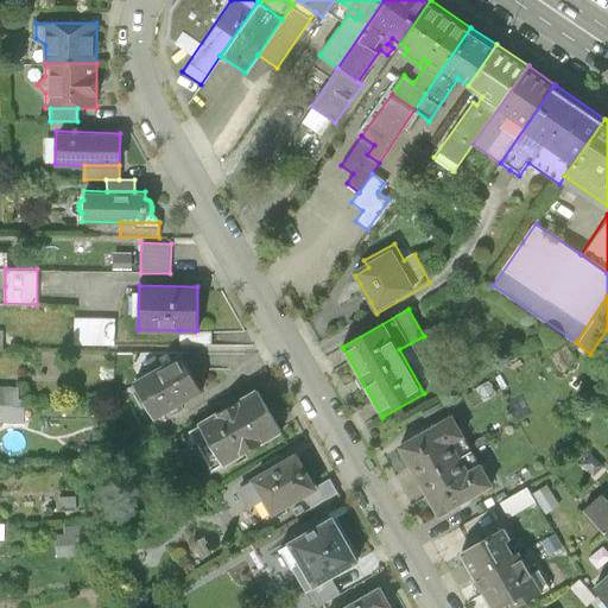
[(114,344),(115,318),(73,317),(73,344),(114,344)]
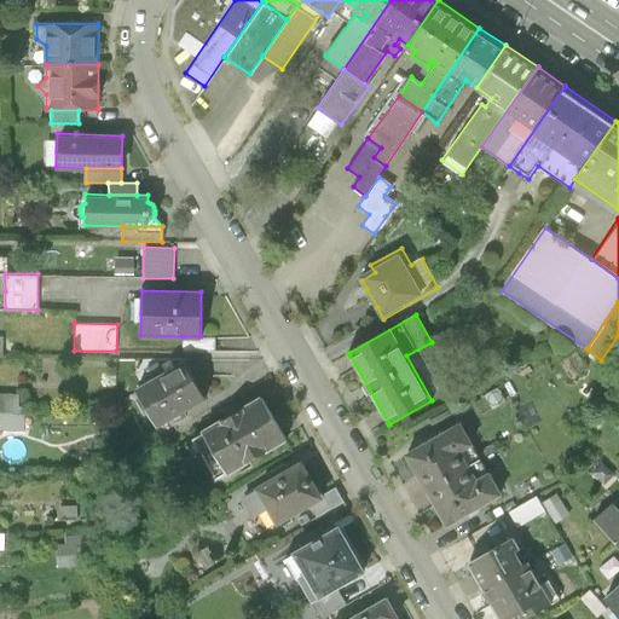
[(201,336),(183,336),(183,352),(214,353),(215,336),(201,336)]
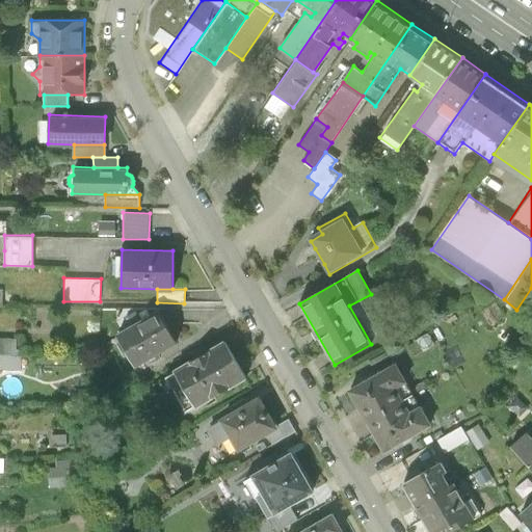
[(157,309),(115,333),(121,342),(117,344),(125,357),(128,355),(135,367),(177,342),(157,309)]
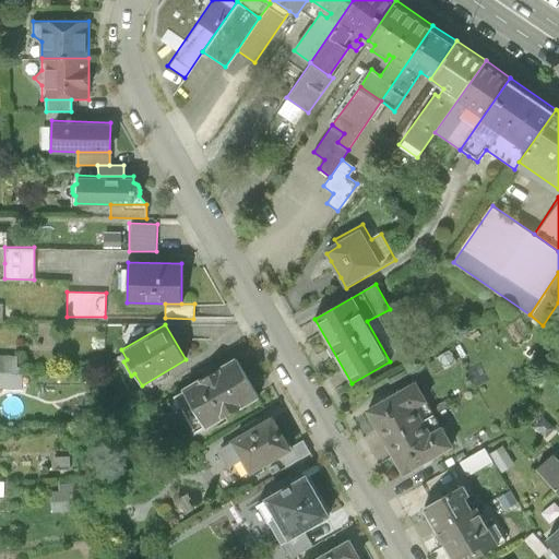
[(21,356),(0,355),(0,371),(21,372),(21,356)]
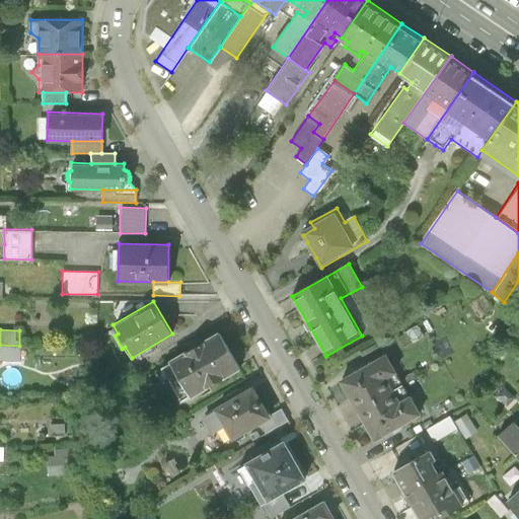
[(170,362),(191,396),(239,368),(218,330),(168,359),(170,362)]
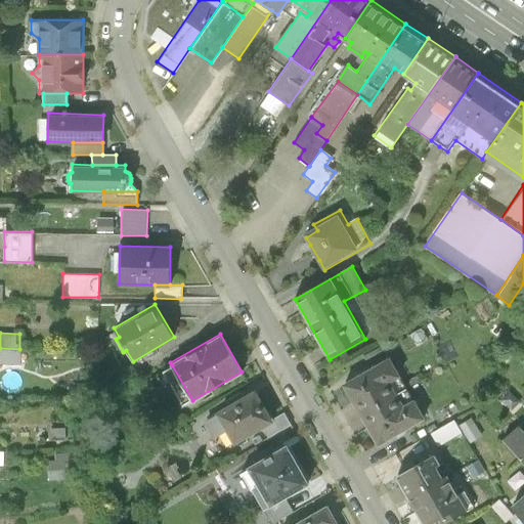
[(0,361),(19,361),(19,349),(0,348),(0,361)]
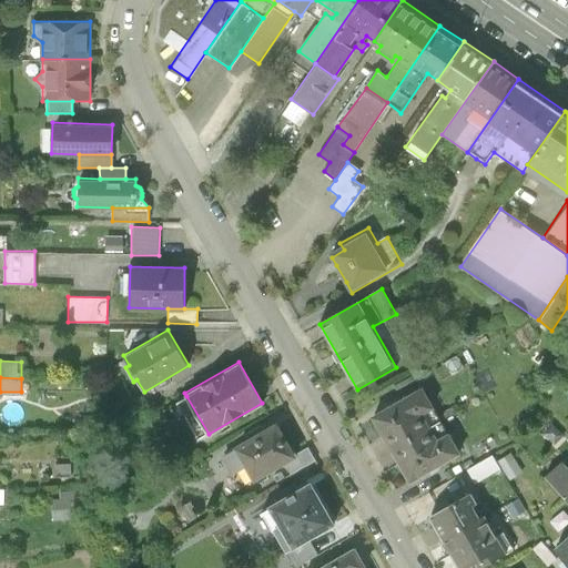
[(424,387),(371,416),(389,449),(430,426),(424,414),(435,407),(424,387)]
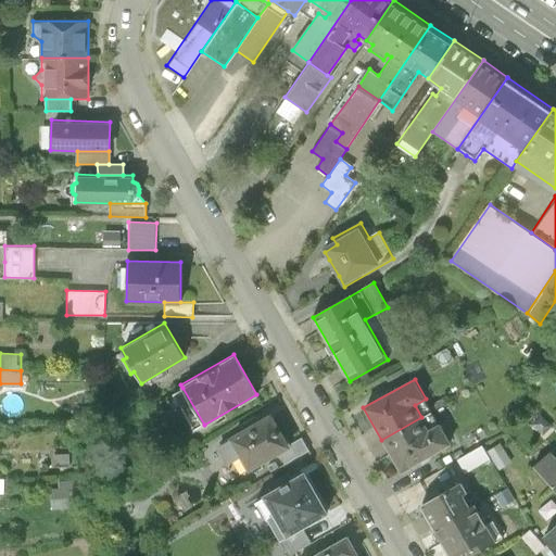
[(193,430),(204,425),(182,388),(172,394),(193,430)]
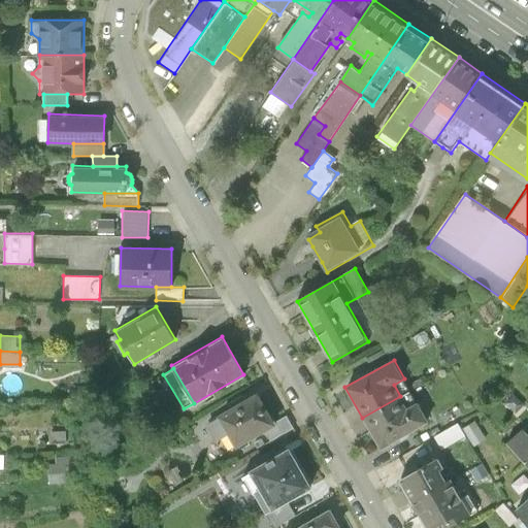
[(258,392),(217,415),(219,418),(206,424),(215,439),(226,433),(234,448),(264,431),(276,424),(258,392)]
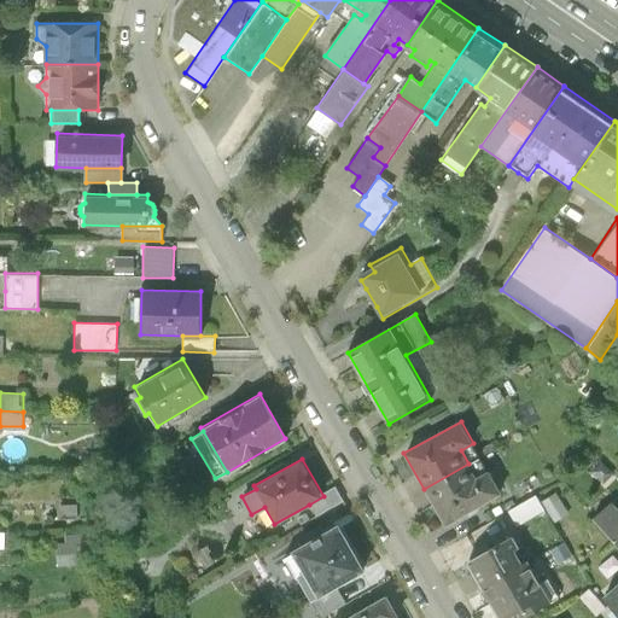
[(476,477),(468,464),(424,489),(445,526),(502,494),(489,470),(476,477)]
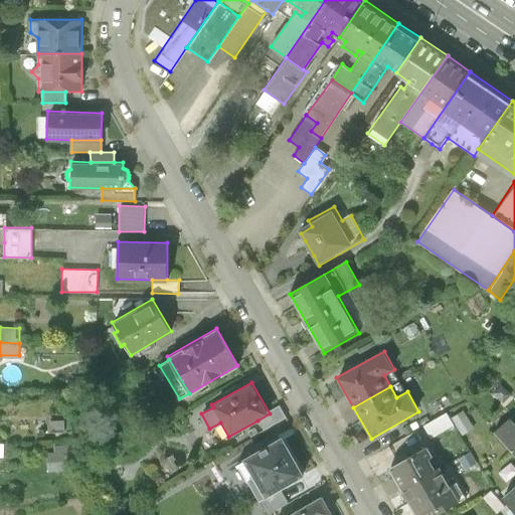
[(270,413),(258,420),(263,431),(285,417),(279,407),(270,413)]
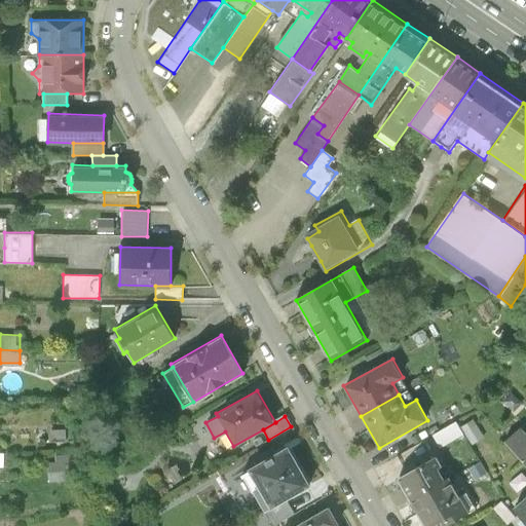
[(457,422),(433,437),(440,448),(463,435),(457,422)]
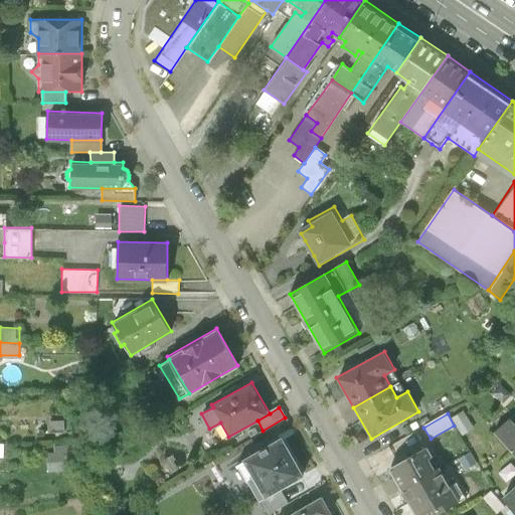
[(494,432),(514,456),(514,422),(511,418),(494,432)]
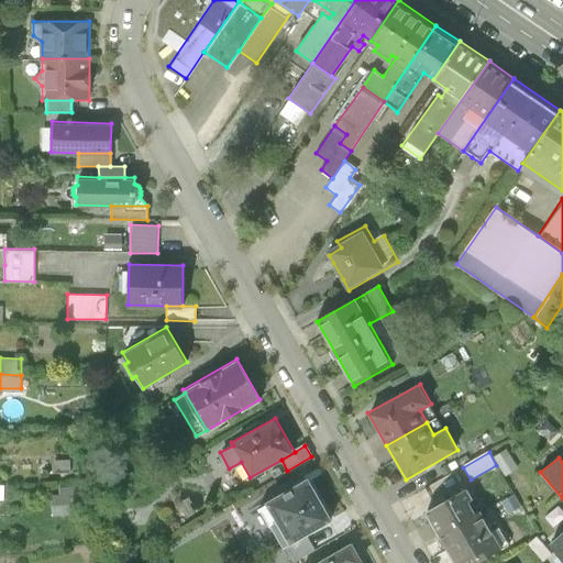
[(53,460),(53,473),(70,473),(70,460),(53,460)]
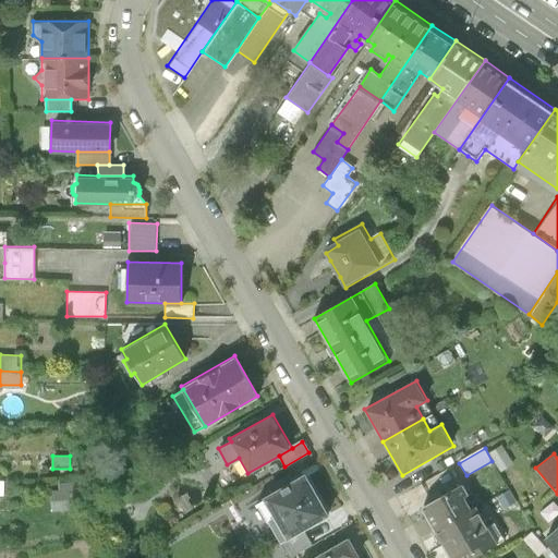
[(306,472),(263,497),(287,537),(330,513),(306,472)]
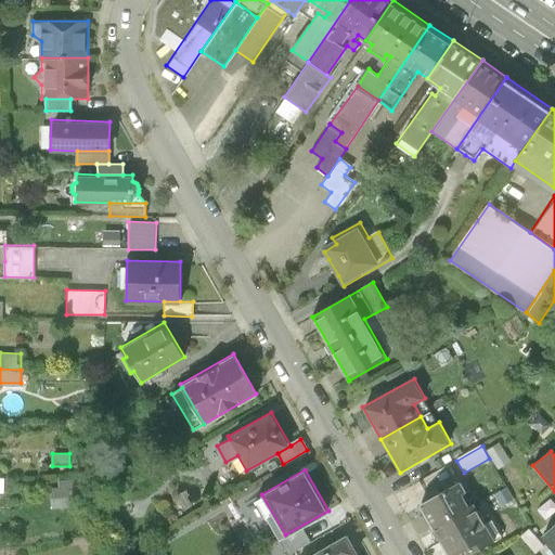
[(78,479),(59,481),(59,487),(49,488),(52,510),(81,506),(78,479)]
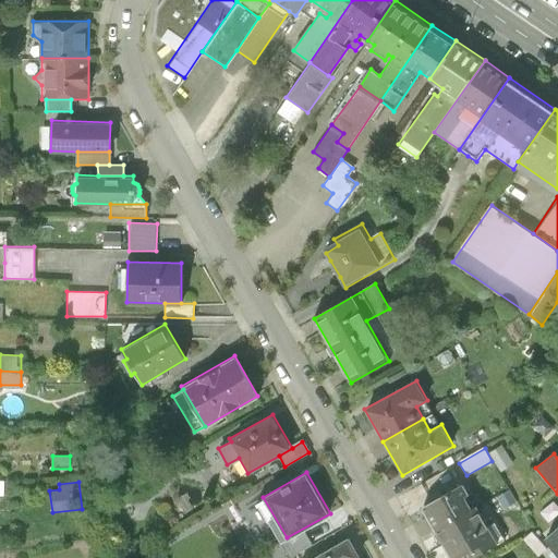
[(423,507),(436,529),(471,508),(464,495),(469,493),(463,484),(423,507)]
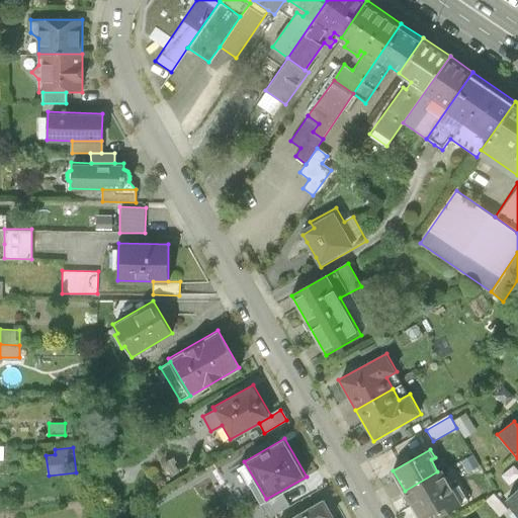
[(442,468),(437,471),(405,491),(420,517),(425,517),(433,514),(436,517),(438,517),(468,501),(459,486),(453,489),(442,468)]
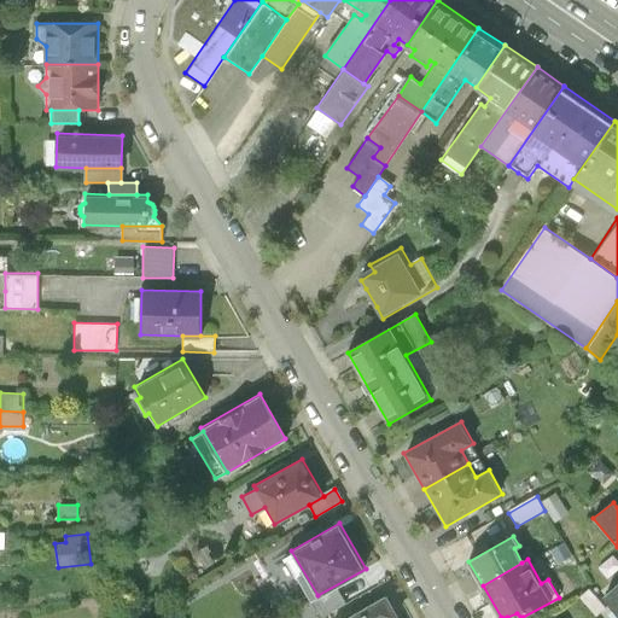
[(617,586),(605,598),(617,611),(617,586)]
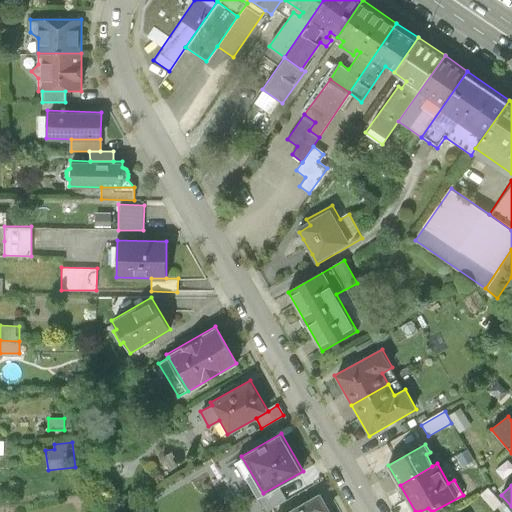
[(479,495),(494,511),(502,505),(487,488),(479,495)]
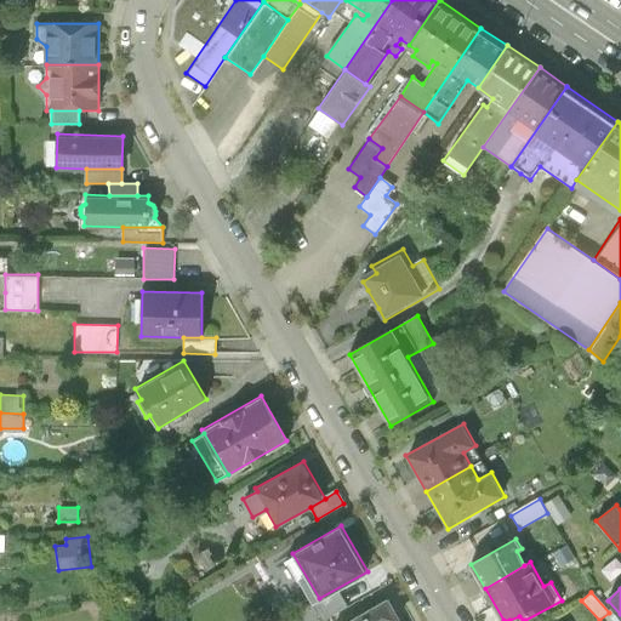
[(399,620),(402,620),(388,597),(362,613),(359,608),(336,620),(399,620)]
